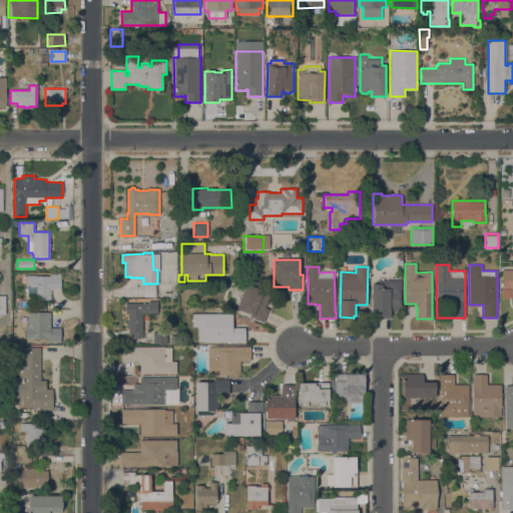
[(502,270),(512,270),(512,298),(509,298),(509,299),(504,299),(504,298),(502,298),(502,270)]
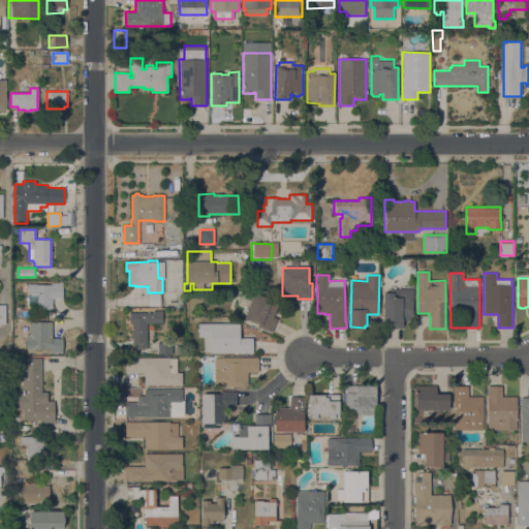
[(35,293),(27,293),(27,284),(36,284),(36,285),(51,285),(51,282),(60,282),(63,282),(63,298),(53,298),(53,309),(35,309),(35,293)]
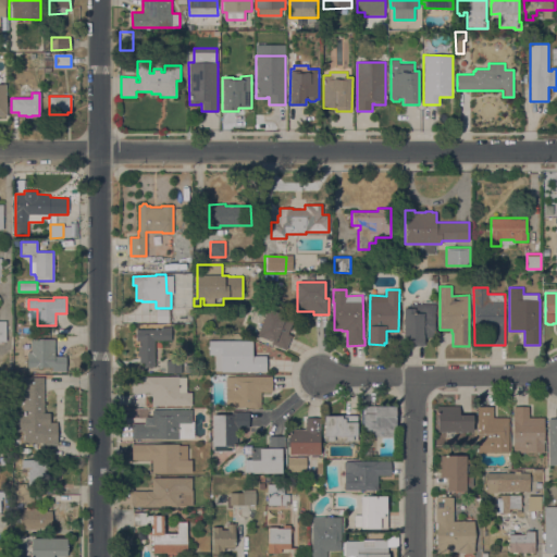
[(411,309),(411,305),(435,305),(435,312),(434,312),(434,337),(424,337),(424,345),(404,345),(404,309),(411,309)]
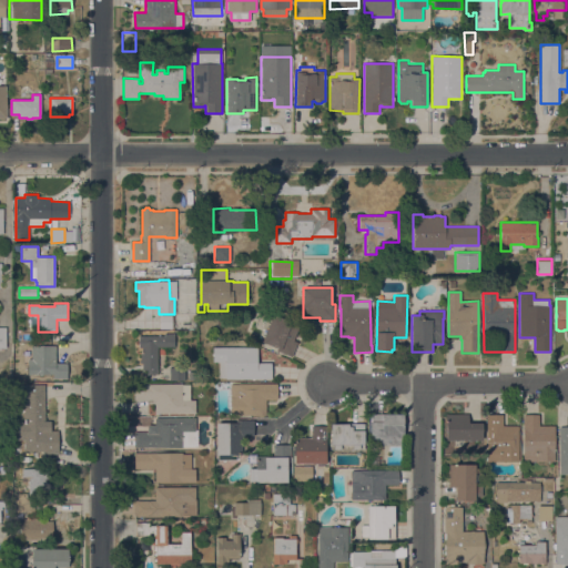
[(300,325),(294,341),(297,342),(291,357),(275,352),(276,348),(262,342),(273,314),(300,325)]
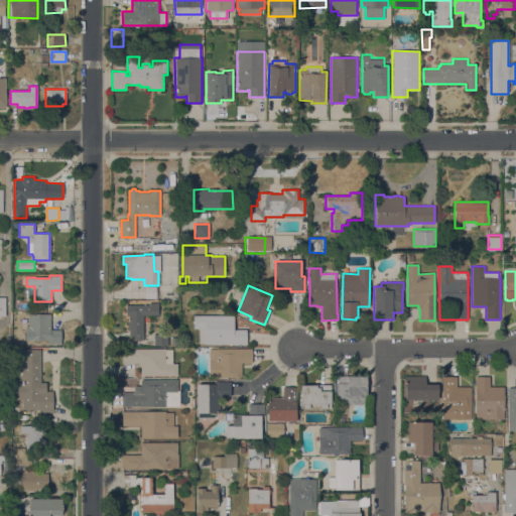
[(158,305),(158,314),(143,314),(143,340),(134,340),(134,336),(129,336),(129,330),(128,330),(128,320),(129,320),(129,316),(126,316),(126,305),(158,305)]
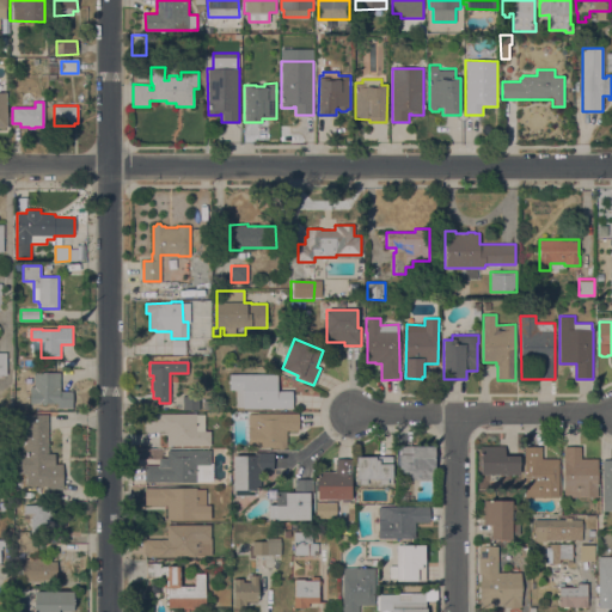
[(60,372),(60,391),(73,391),(72,408),(57,408),(57,403),(30,403),(30,386),(34,387),(34,372),(60,372)]
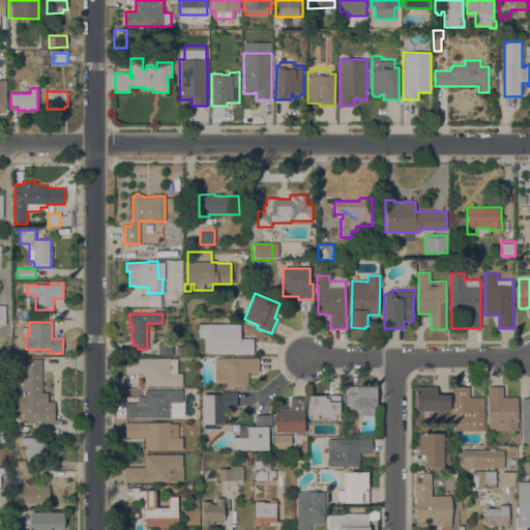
[(210,354),(210,352),(205,352),(205,337),(199,337),(199,324),(239,324),(239,339),(254,339),(254,354),(210,354)]
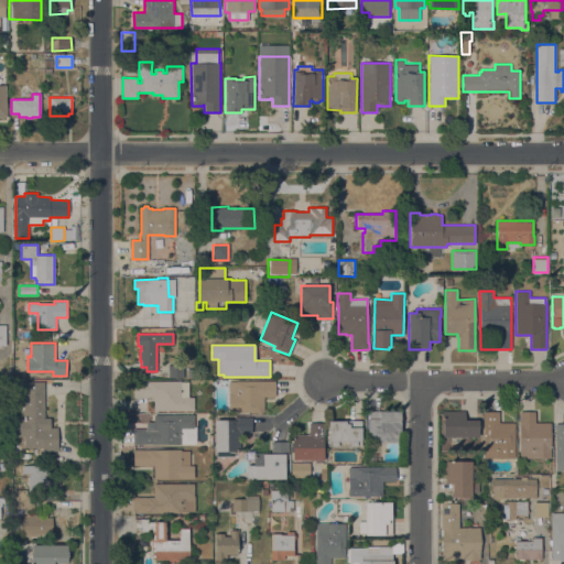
[(169,378),(169,365),(195,365),(195,377),(169,378)]
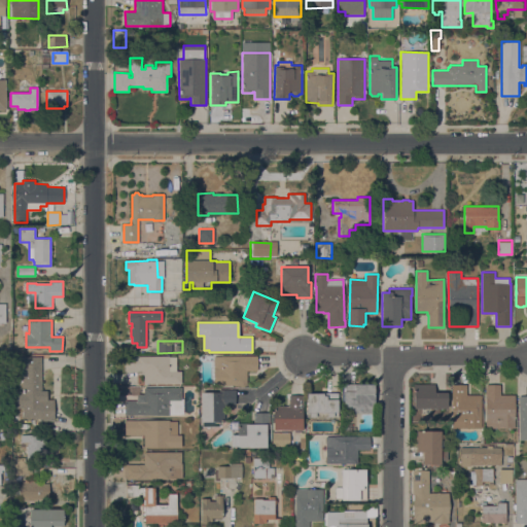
[(23,406),(14,406),(14,393),(23,393),(23,373),(20,373),(20,372),(12,372),(12,357),(19,357),(19,356),(42,356),(42,418),(23,418),(23,406)]
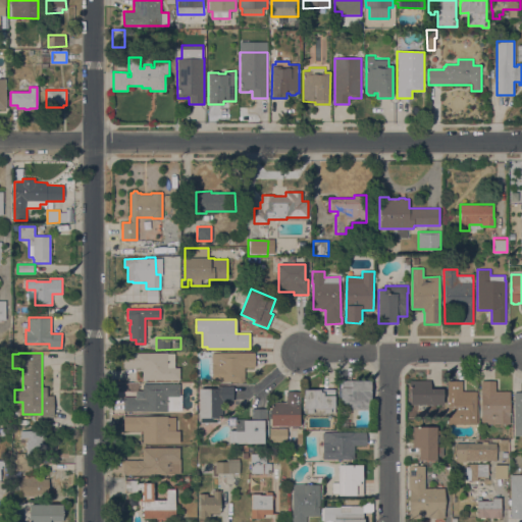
[(142,379),(143,368),(123,368),(123,353),(167,353),(167,368),(179,368),(179,380),(142,379)]
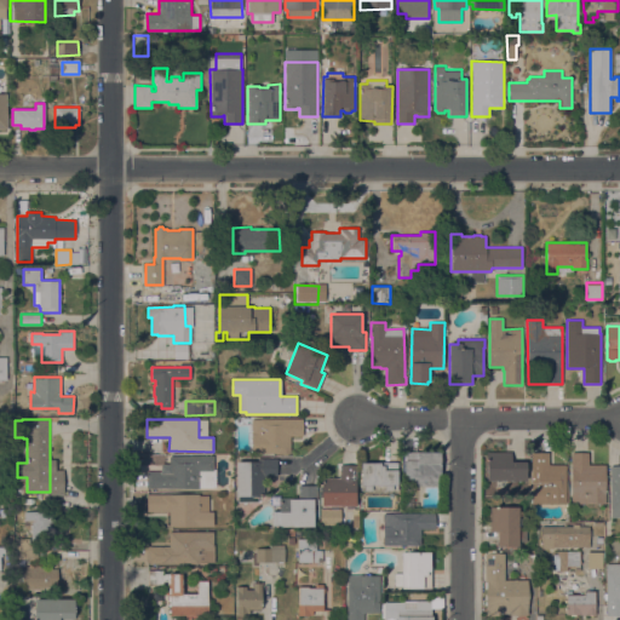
[(303,419),(303,436),(291,436),(291,453),(252,454),(252,419),(303,419)]
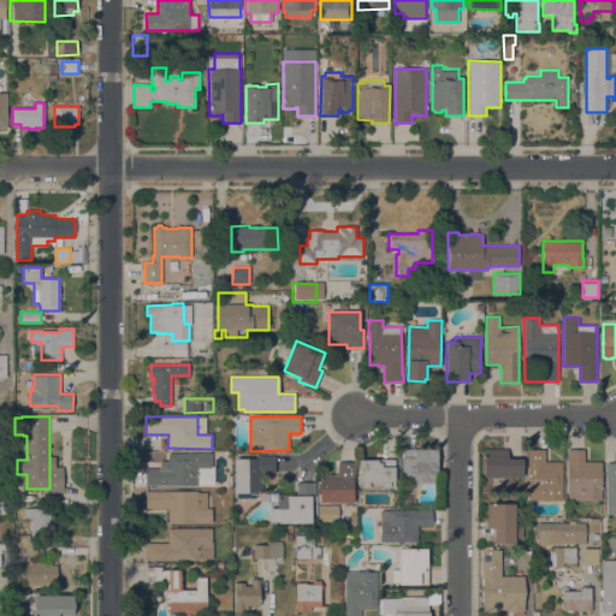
[(403,449),(438,449),(438,472),(436,472),(436,483),(403,483),(403,449)]
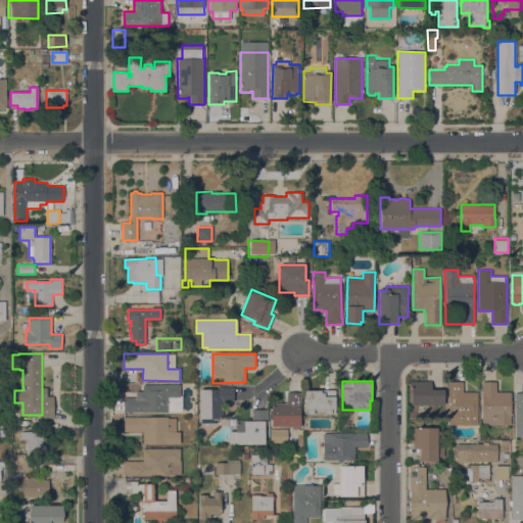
[(410,381),(431,381),(431,389),(443,389),(444,405),(411,406),(410,381)]
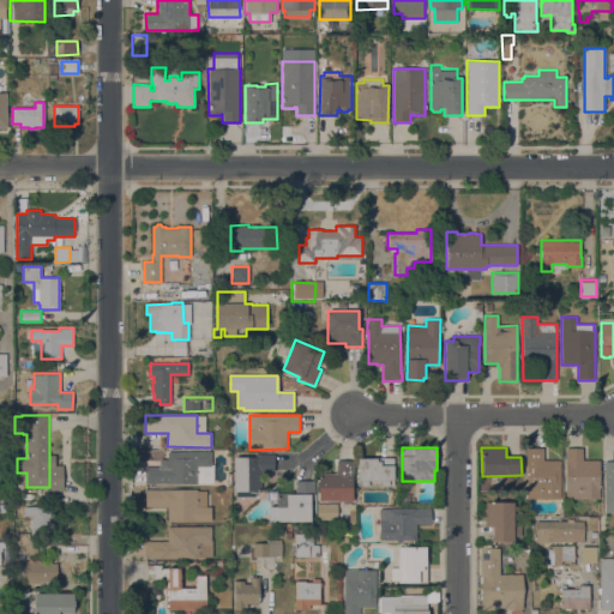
[(600,499),(565,499),(565,447),(583,447),(583,461),(600,461),(600,499)]
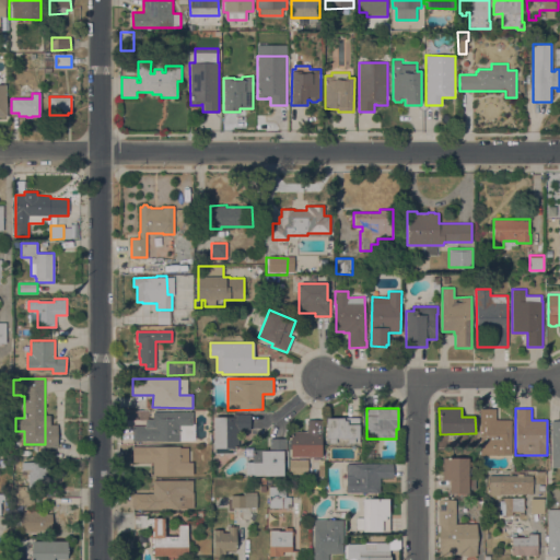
[(511,455),(480,455),(480,409),(496,409),(496,420),(511,420),(511,455)]
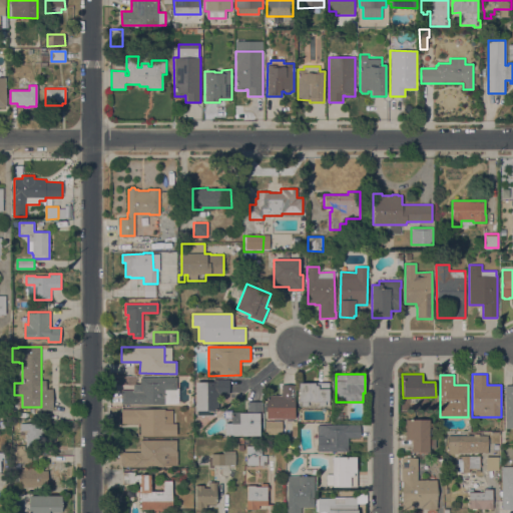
[(164,403),(164,405),(121,404),(121,390),(137,390),(137,386),(139,386),(139,378),(176,378),(176,403),(168,403),(164,403)]
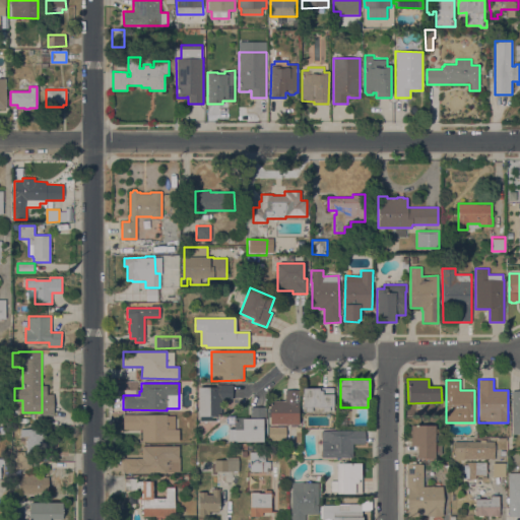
[(198,387),(215,387),(215,384),(233,384),(233,399),(221,399),(221,415),(212,415),(212,416),(216,416),(216,420),(199,420),(199,416),(198,416),(198,387)]
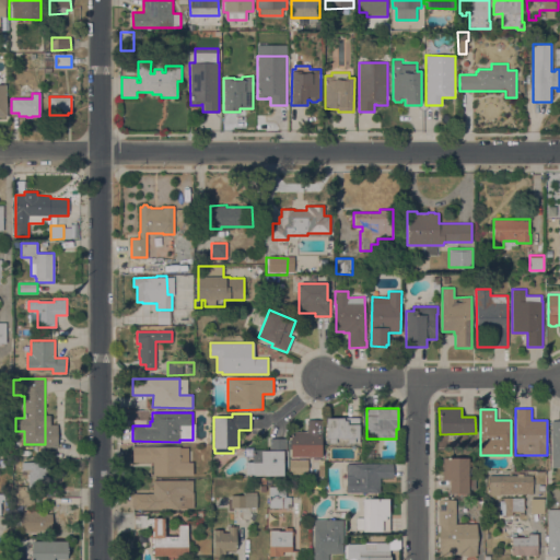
[(326,443),(326,418),(359,417),(359,443),(358,443),(326,443)]
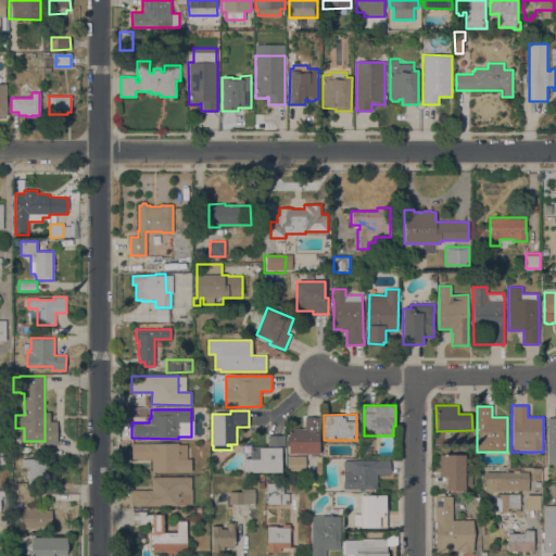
[(288,453),(289,428),(305,428),(305,417),(319,417),(319,453),(288,453)]
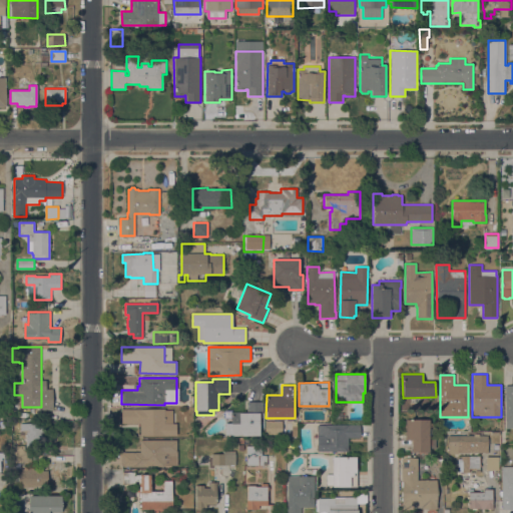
[(512,385),(503,385),(504,428),(512,428),(512,385)]
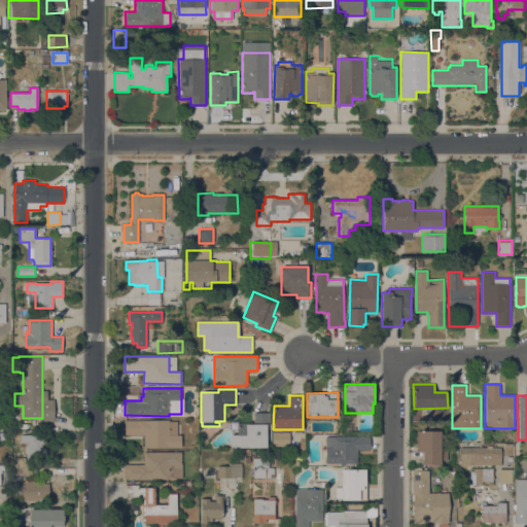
[(237,448),(237,447),(232,447),(232,434),(237,434),(237,423),(253,423),(253,413),(269,413),(269,428),(267,428),(267,448),(237,448)]
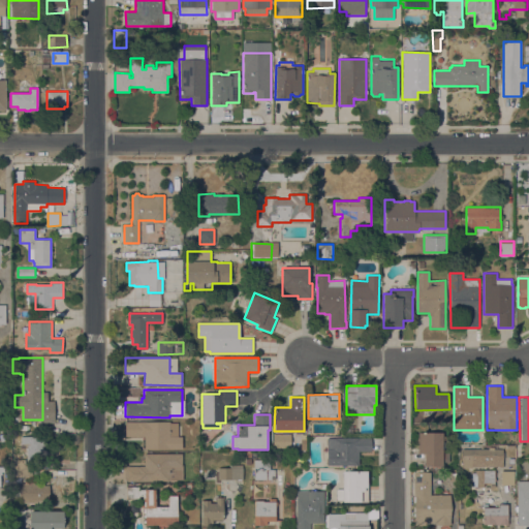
[(182,436),(182,448),(145,449),(145,447),(142,447),(142,436),(125,437),(125,422),(169,422),(169,423),(178,423),(178,436),(182,436)]
